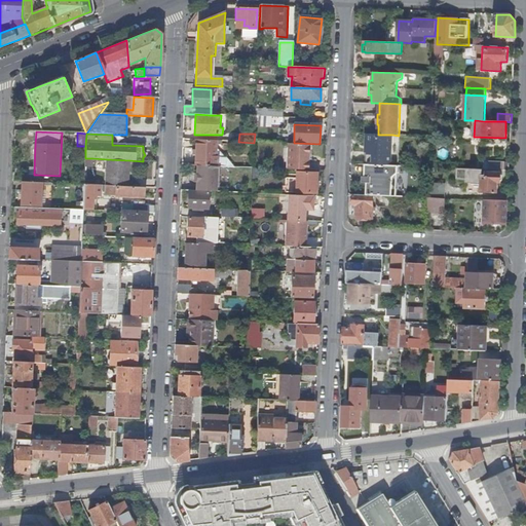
[(368,164),(391,165),(392,135),(378,135),(367,134),(367,143),(370,146),(370,152),(369,152),(368,164)]
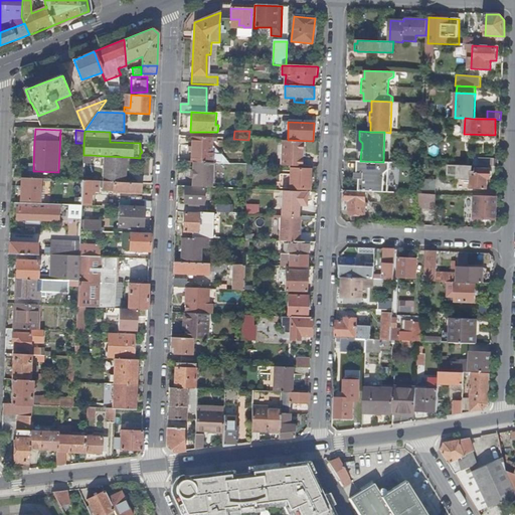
[(192,137),(191,162),(193,162),(213,163),(213,153),(210,153),(210,138),(192,137)]
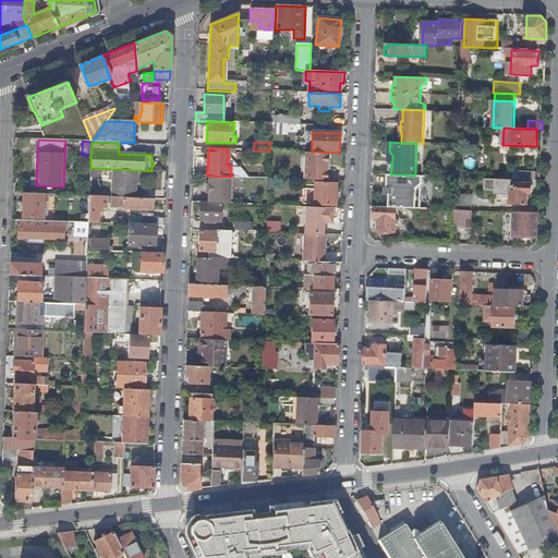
[(305,153),(304,180),(327,181),(328,154),(305,153)]
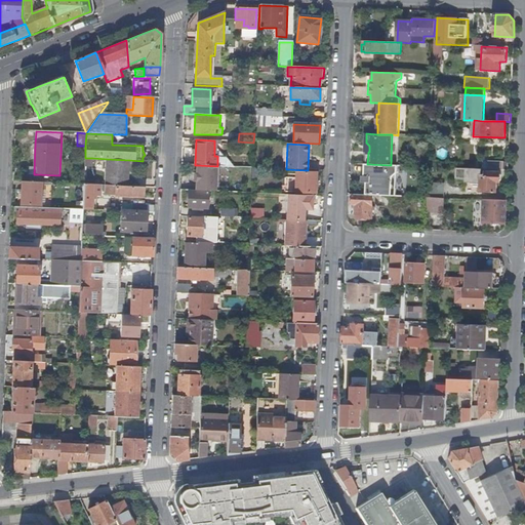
[(438,159),(449,156),(447,148),(436,151),(438,159)]
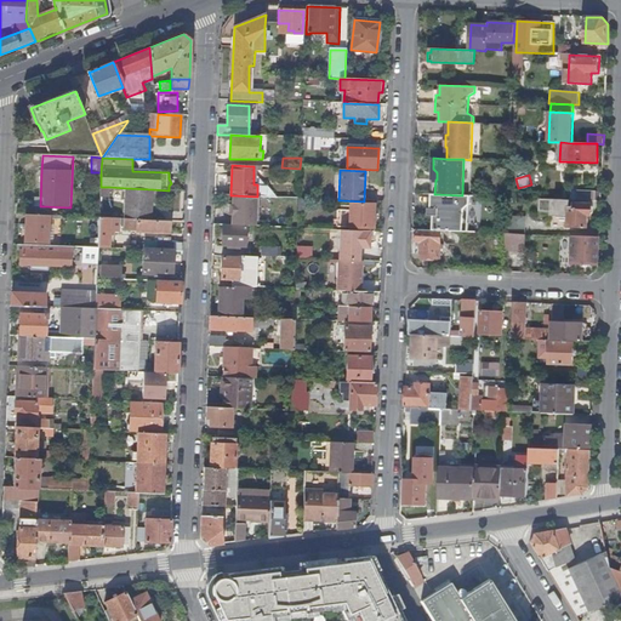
[(126,188),(125,218),(149,220),(149,204),(152,204),(153,189),(126,188)]
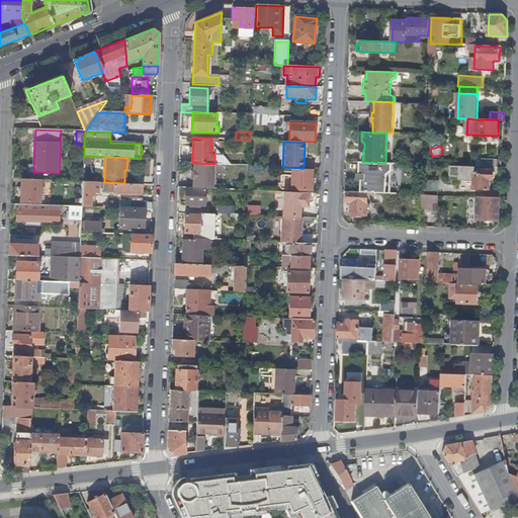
[(483,159),(483,167),(497,168),(502,168),(502,160),(497,160),(483,159)]
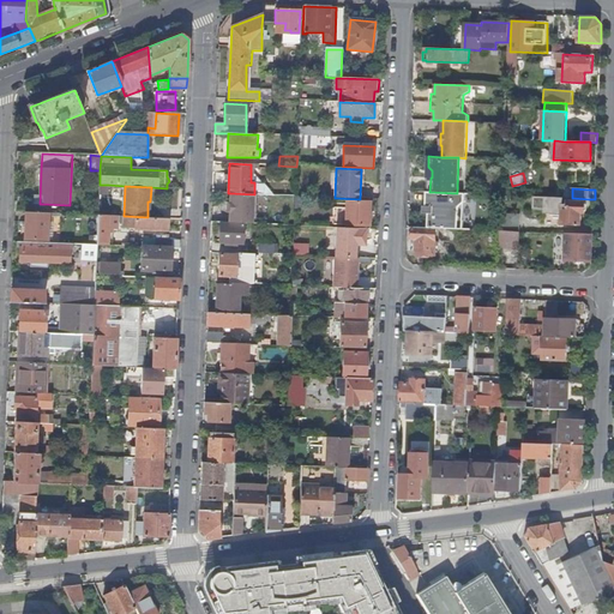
[(420,212),(420,191),(409,191),(409,214),(415,214),(415,226),(423,227),(423,212),(420,212)]
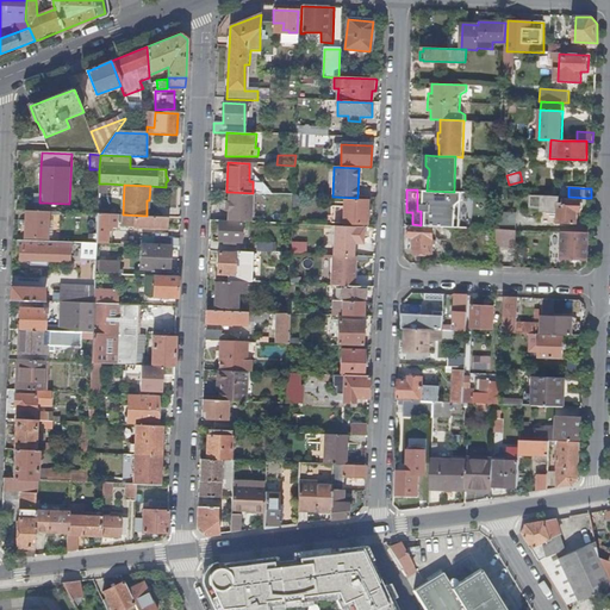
[(427,191),(424,191),(423,205),(421,205),(421,212),(427,212),(425,226),(434,228),(461,229),(461,221),(456,215),(456,206),(461,201),(462,193),(454,192),(427,191)]
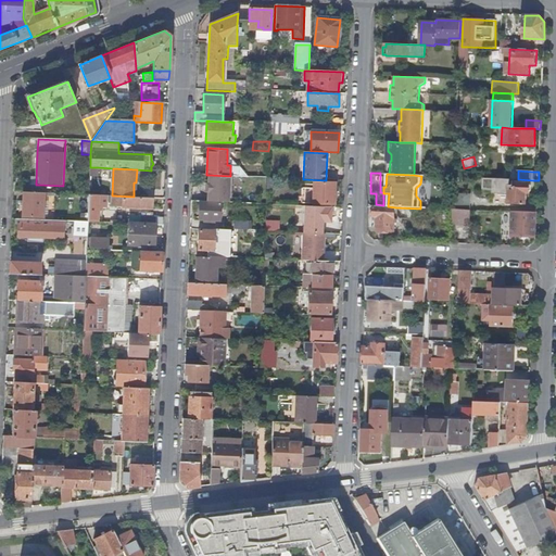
[(230,176),(209,175),(209,184),(209,193),(207,202),(220,203),(231,203),(232,176),(230,176)]
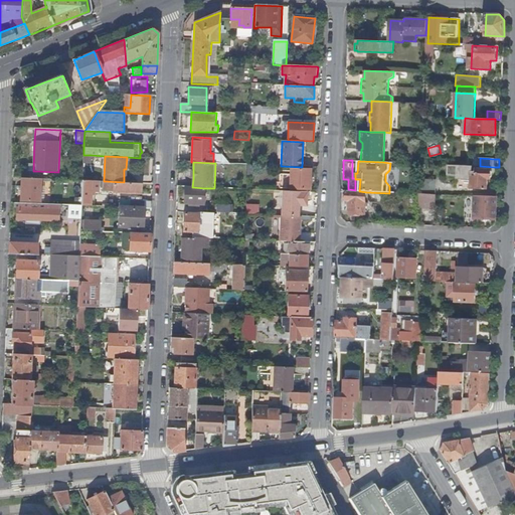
[(473,166),(449,165),(449,169),(450,169),(450,177),(458,177),(458,176),(463,176),(463,181),(472,181),(471,188),(488,188),(489,179),(491,179),(491,169),(476,169),(476,172),(473,172),(473,166)]
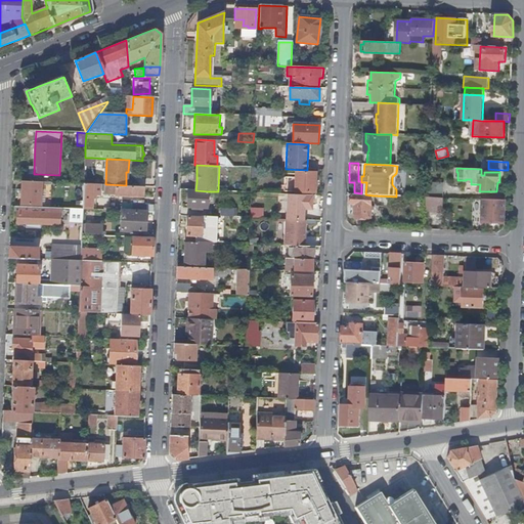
[(316,173),(296,172),(295,192),(315,193),(316,173)]
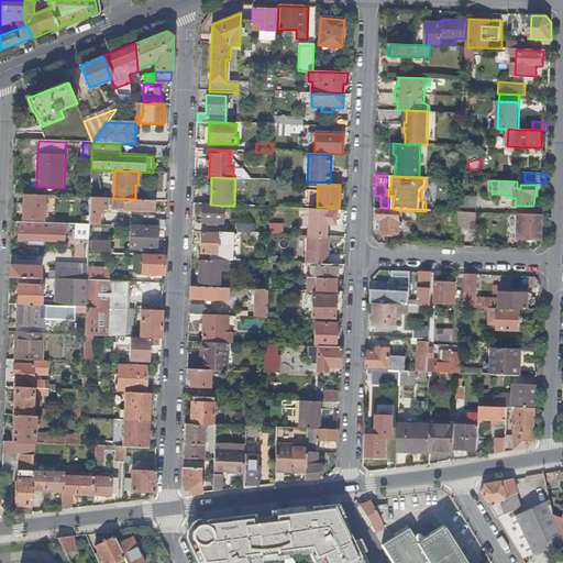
[(43,221),(44,196),(23,195),(22,220),(43,221)]
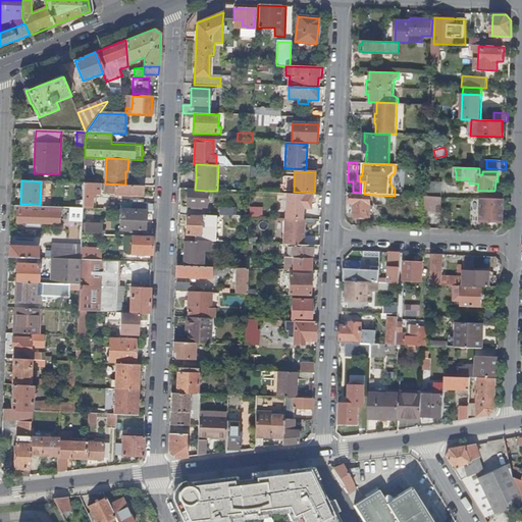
[(84,183),(83,209),(91,209),(92,190),(104,190),(104,193),(115,194),(115,195),(142,196),(143,186),(125,185),(105,184),(84,183)]
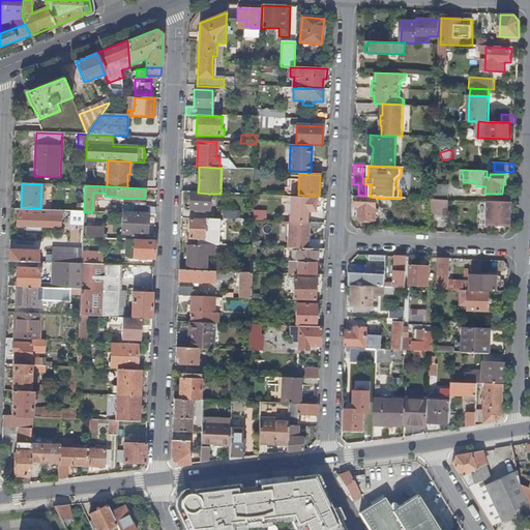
[(449,185),(437,185),(436,199),(449,200),(449,185)]
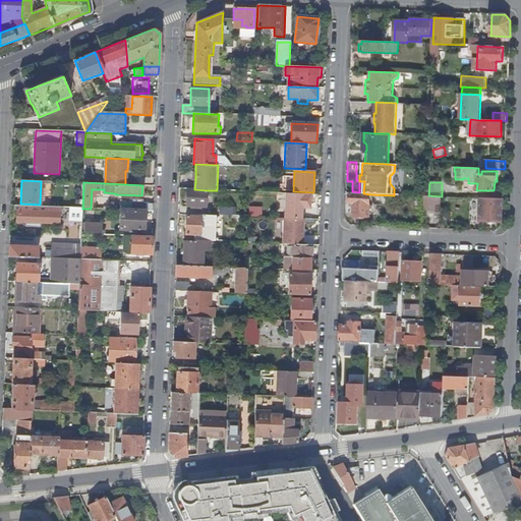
[(206,207),(207,190),(194,189),(192,189),(187,189),(187,207),(206,207)]
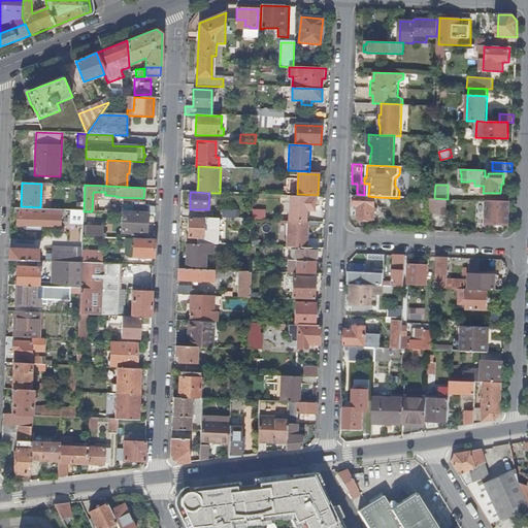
[(307,197),(289,196),(288,222),(306,223),(307,197)]
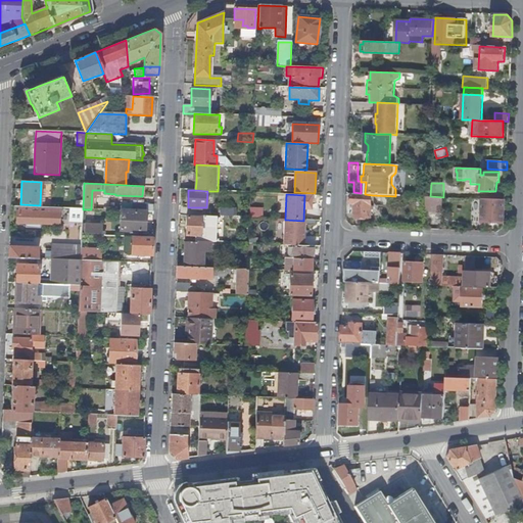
[(372,205),(372,195),(365,194),(352,194),(351,204),(355,204),(355,217),(371,218),(372,209),(375,209),(375,205),(372,205)]
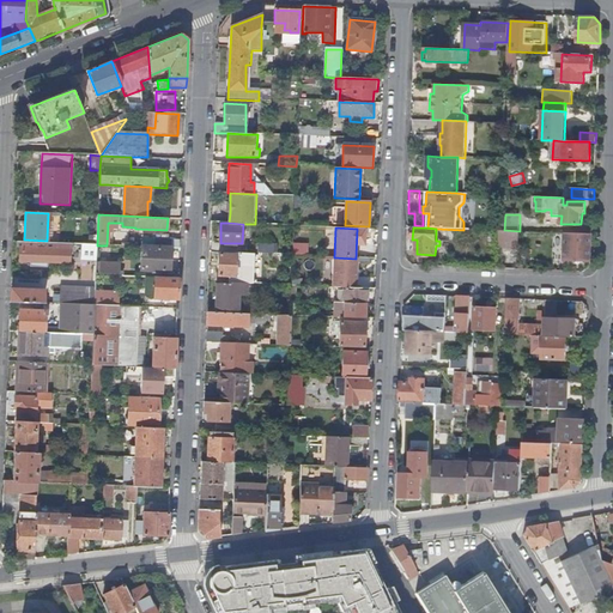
[(501,231),(498,269),(502,269),(502,252),(505,252),(505,246),(520,246),(520,232),(501,231)]
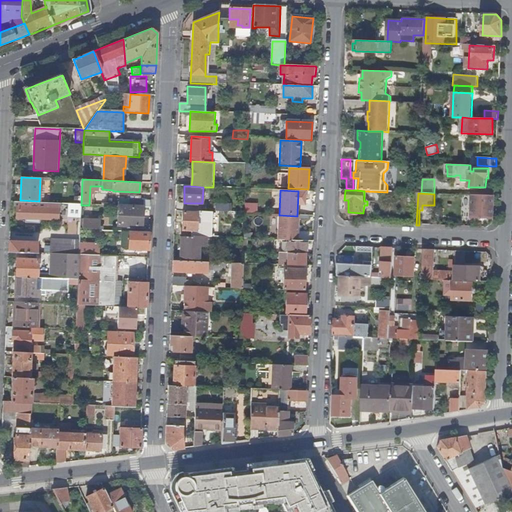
[(472,218),(494,218),(495,196),(473,195),(472,218)]
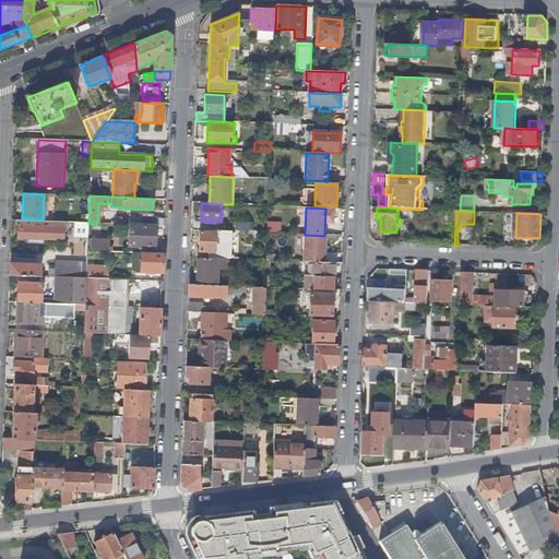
[(34,222),(20,221),(20,227),(19,227),(19,238),(27,238),(27,244),(38,244),(38,239),(63,240),(63,232),(63,223),(42,222),(34,222)]
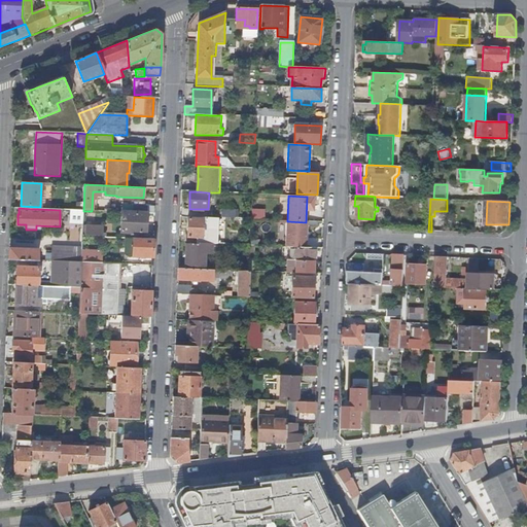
[(236,210),(223,209),(222,217),(236,218),(236,210)]
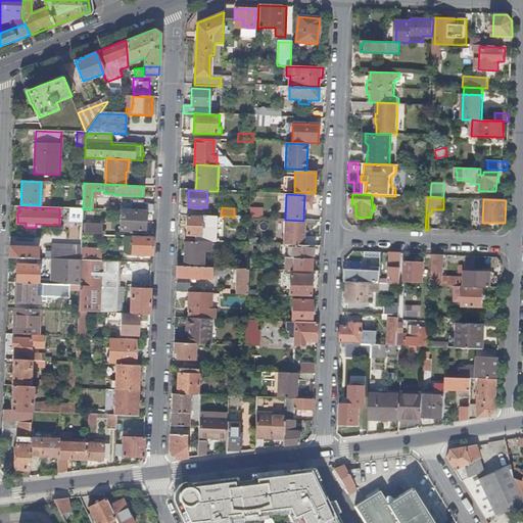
[(82,222),(82,220),(83,211),(83,209),(64,208),(64,222),(82,222)]
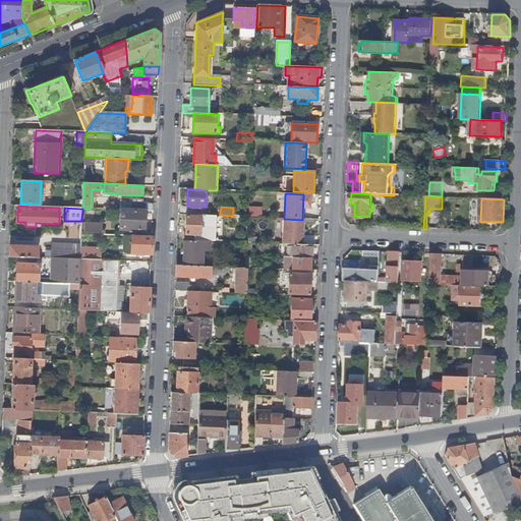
[(249,217),(261,218),(261,209),(249,209),(249,217)]
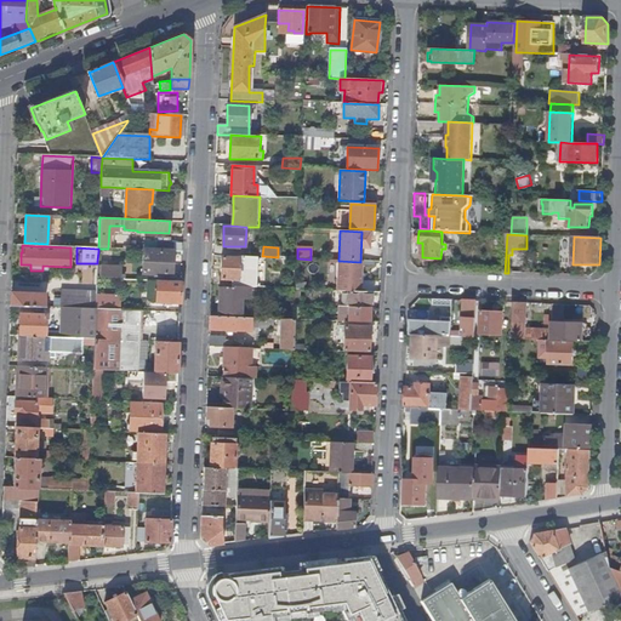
[(172,275),(174,251),(144,250),(143,274),(172,275)]
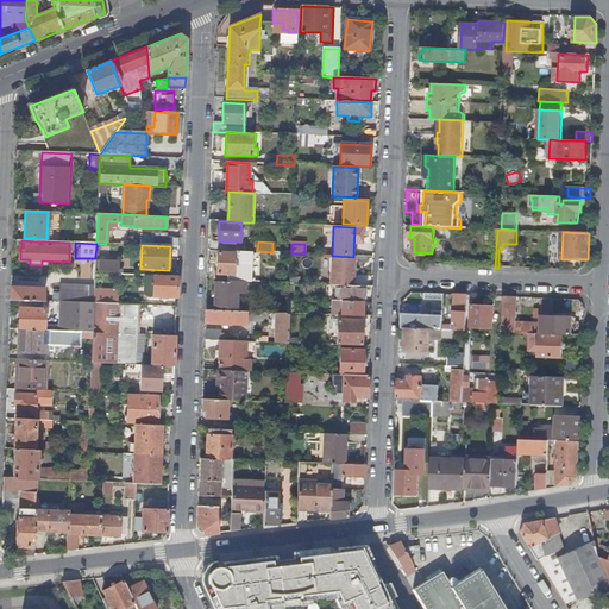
[(250,257),(250,252),(234,252),(233,253),(218,252),(217,274),(233,275),(244,272),(244,265),(233,264),(234,256),(250,257)]
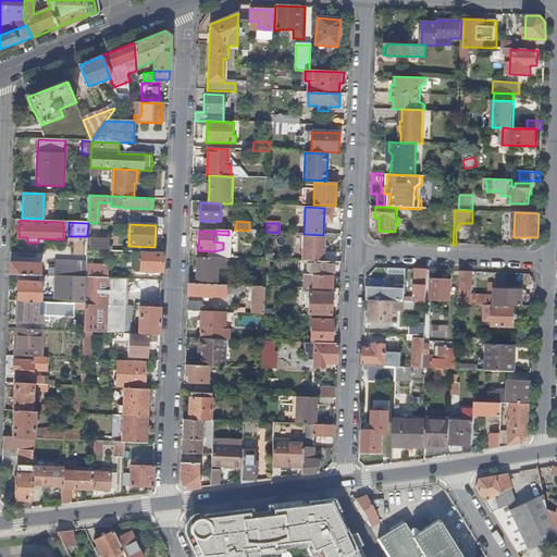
[(304,234),(302,234),(301,261),(313,261),(323,262),(324,235),(323,235),(304,234)]
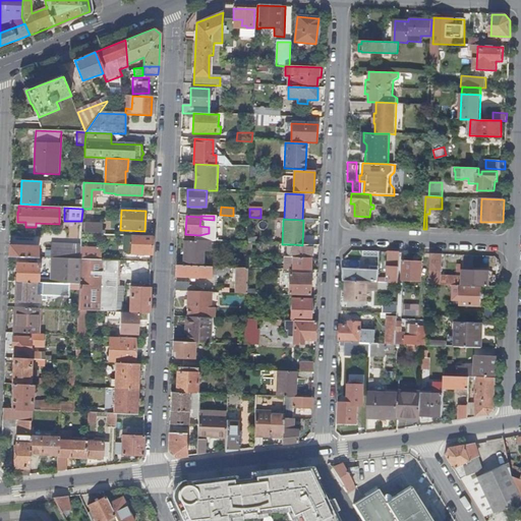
[(102,224),(81,223),(81,233),(105,234),(105,230),(102,230),(102,224)]
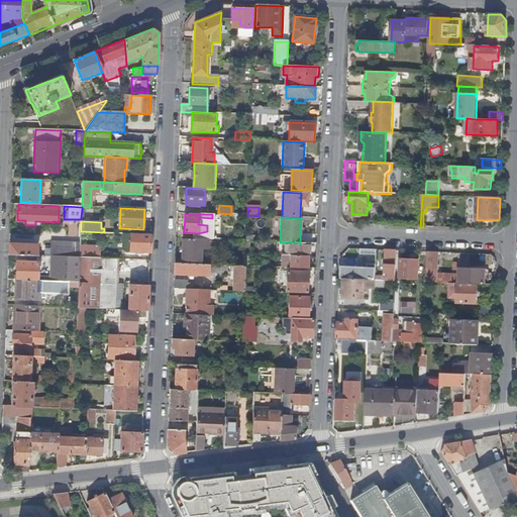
[(130,234),(122,233),(122,248),(125,251),(130,251),(130,234)]
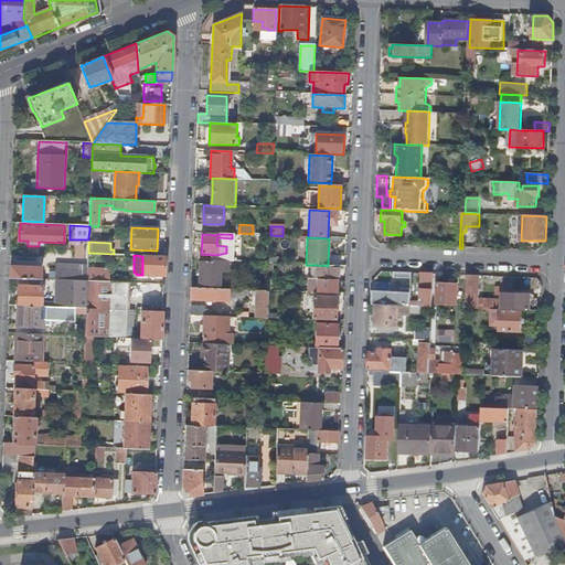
[(142,275),(163,276),(164,257),(142,256),(142,275)]
